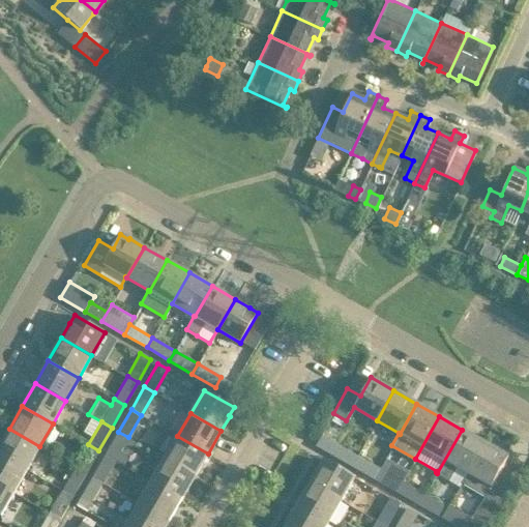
[(9,429),(0,443),(0,454),(27,469),(39,446),(9,429)]
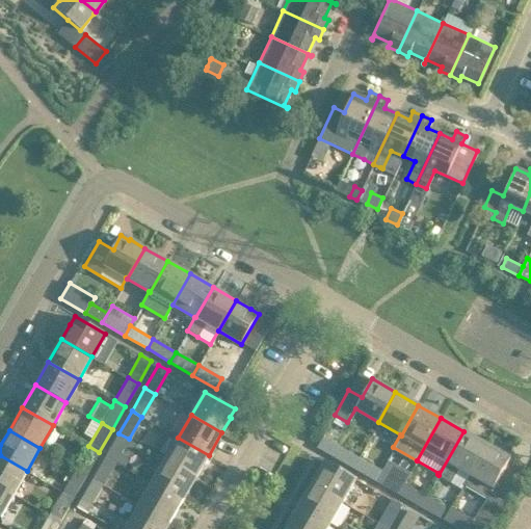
[(457,468),(469,474),(470,474),(486,445),(463,431),(439,475),(450,481),(457,468)]
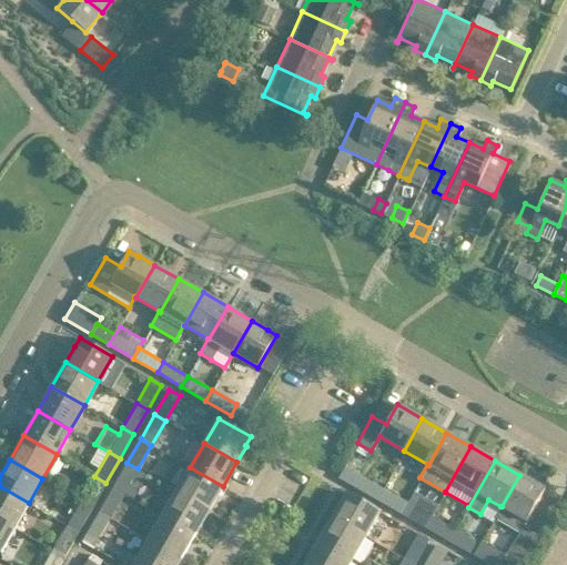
[(127,463),(113,487),(123,493),(138,468),(127,463)]
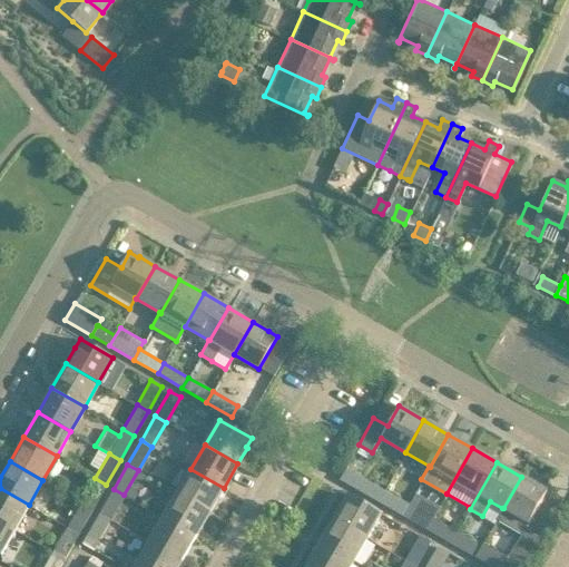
[(190,469),(177,492),(177,494),(209,512),(224,488),(190,469)]
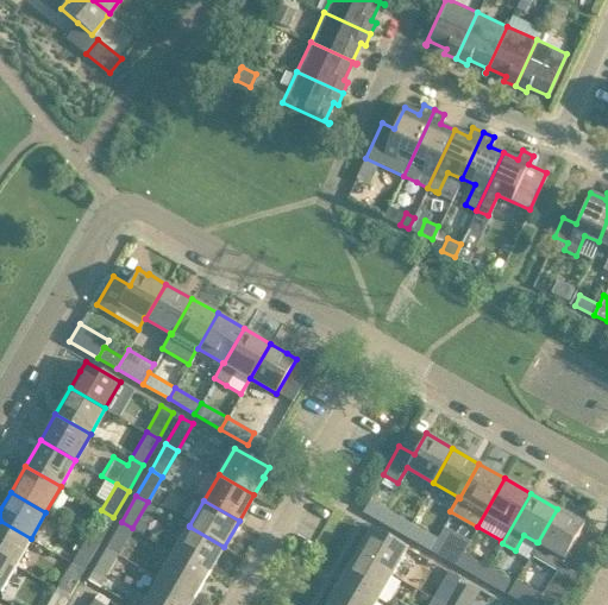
[(377,518),(403,534),(411,523),(383,508),(377,518)]
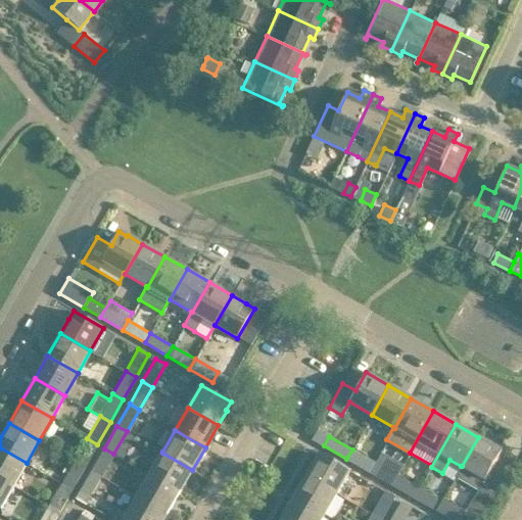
[(455,476),(478,489),(482,482),(502,450),(478,437),(462,466),(461,466),(455,476)]
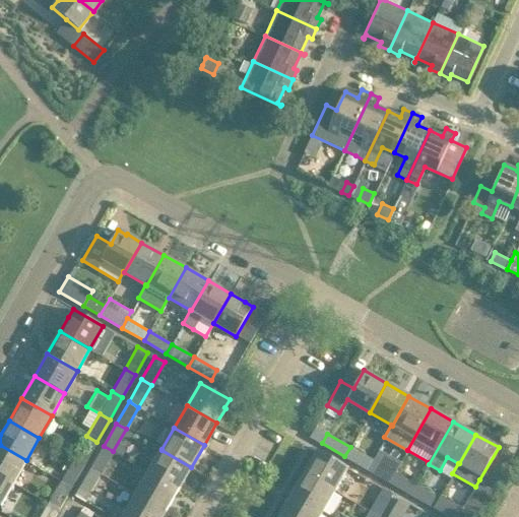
[(86,436),(74,458),(84,464),(96,442),(86,436)]
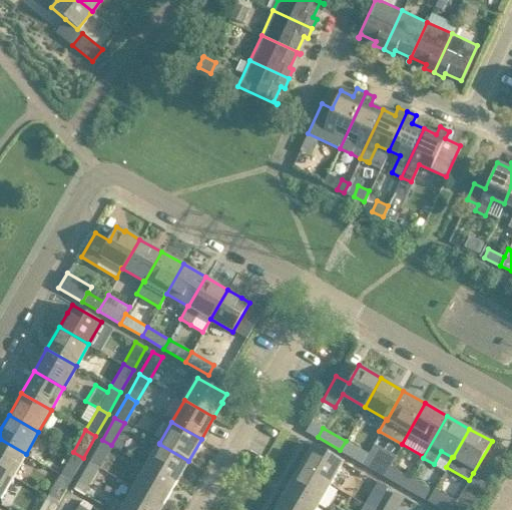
[(151,457),(146,466),(176,483),(188,461),(159,444),(159,443),(145,435),(139,445),(151,457)]
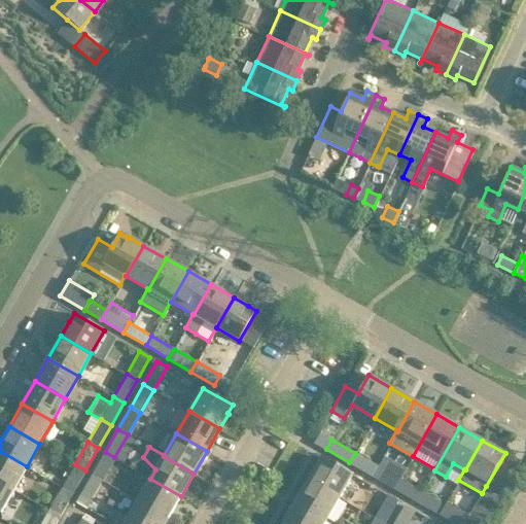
[(0,481),(13,488),(27,466),(0,451),(0,481)]
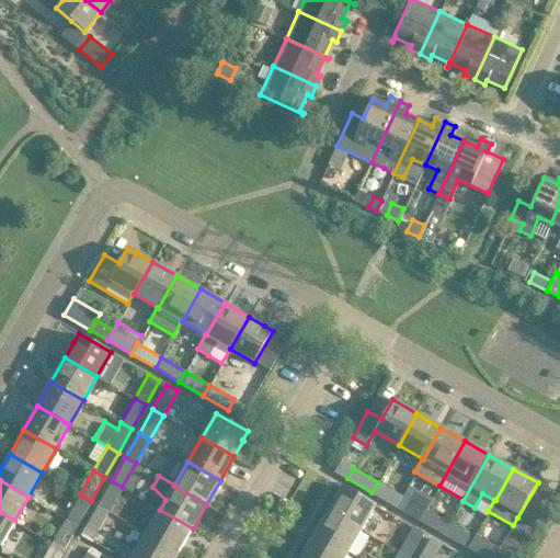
[(112,481),(98,504),(118,517),(120,516),(109,510),(122,487),(112,481)]
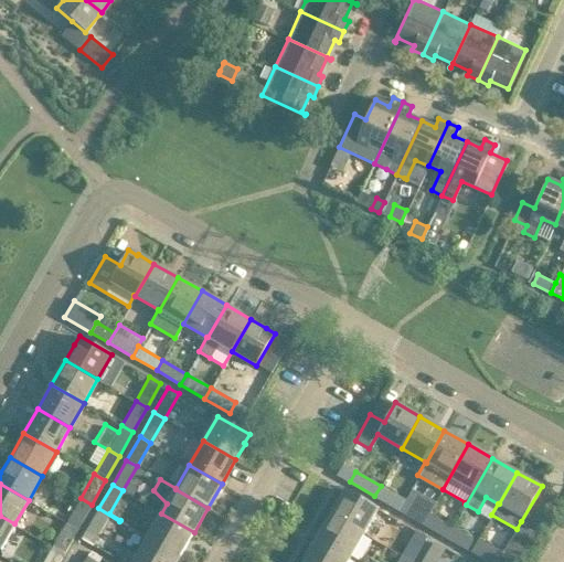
[(374,496),(398,510),(405,499),(381,486),(374,496)]
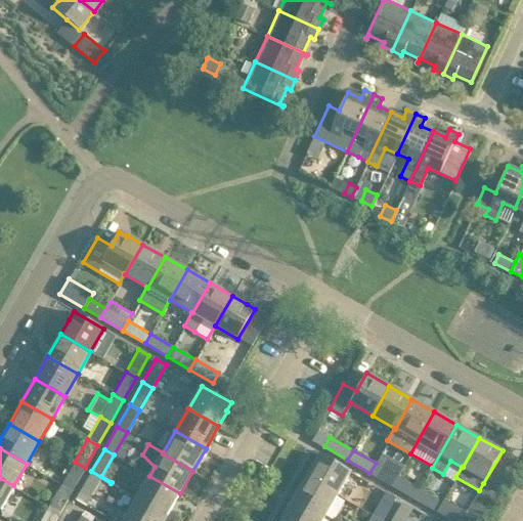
[(315,462),(307,476),(337,493),(350,471),(320,453),(315,462)]
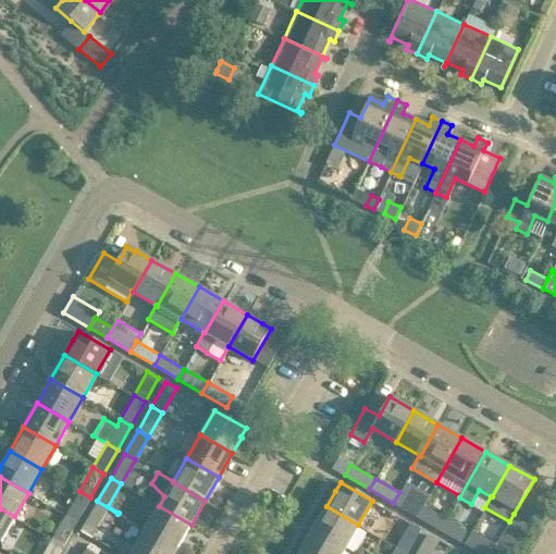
[(79,491),(66,515),(76,520),(90,497),(79,491)]
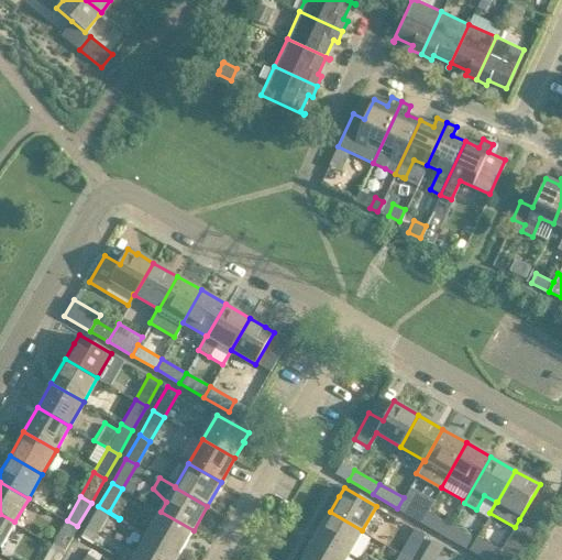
[(397,508),(421,522),(428,512),(404,497),(397,508)]
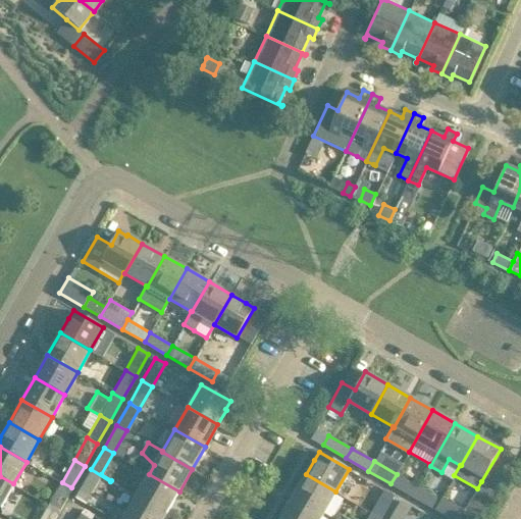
[(110,481),(91,469),(75,497),(95,508),(110,481)]
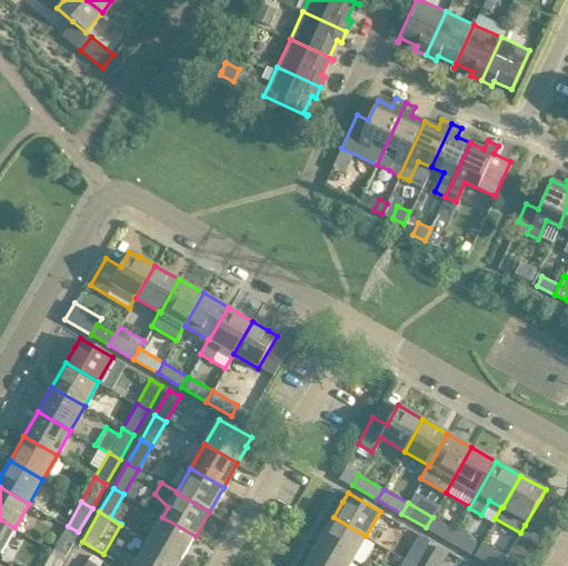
[(162,517),(148,540),(181,559),(196,536),(162,517)]
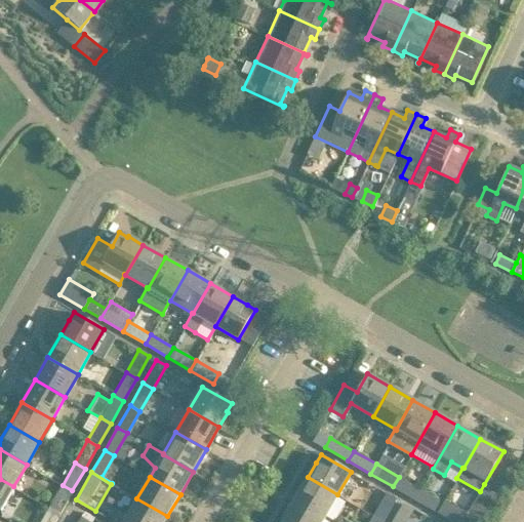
[(308,477),(294,499),(324,517),(337,494),(308,477)]
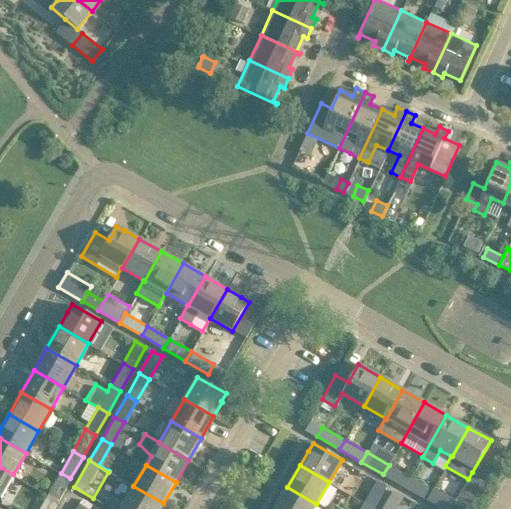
[(383,474),(405,487),(410,477),(389,465),(383,474)]
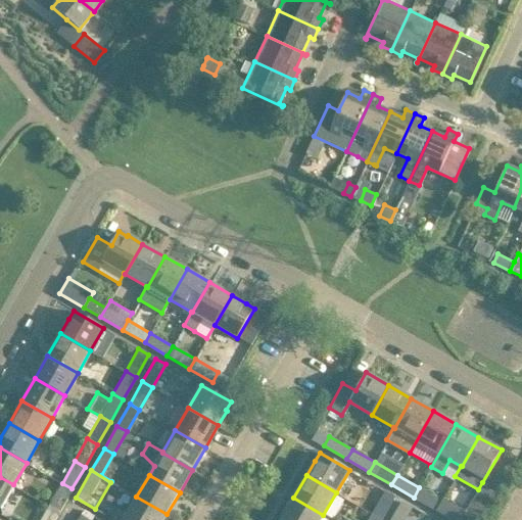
[(13,484),(0,477),(0,508),(13,484)]
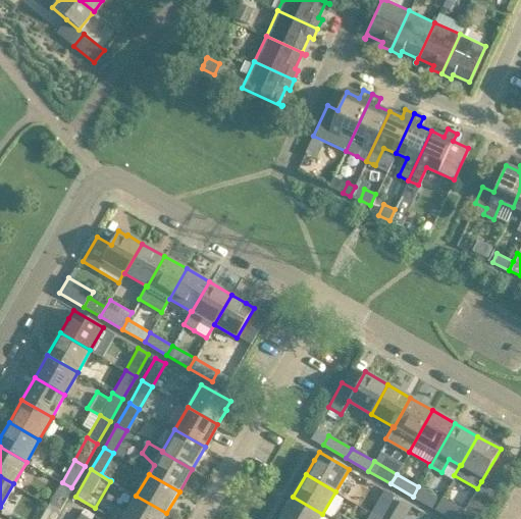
[(62,482),(49,504),(59,510),(71,487),(62,482)]
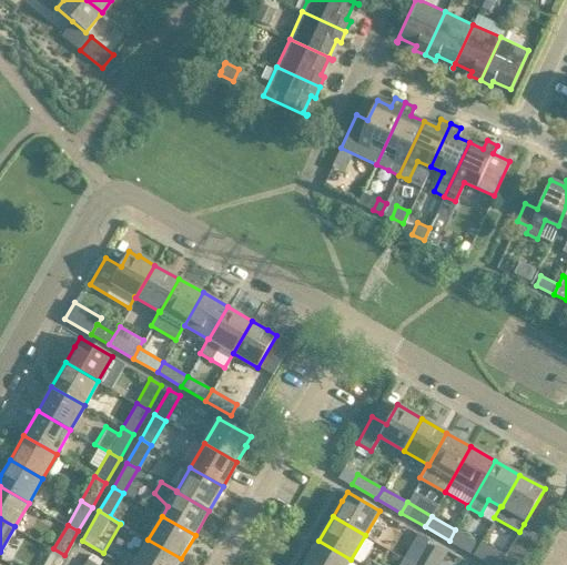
[(449,541),(474,554),(479,544),(455,530),(449,541)]
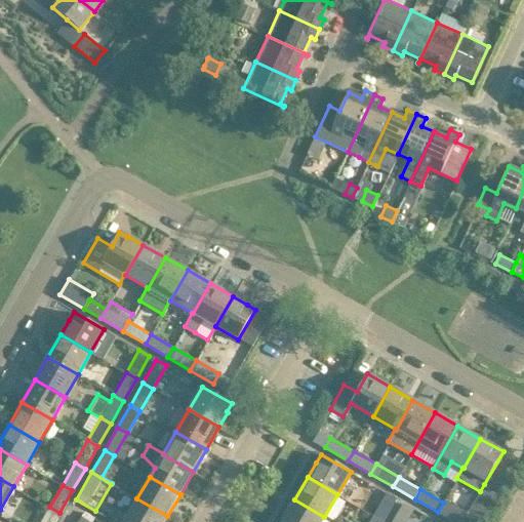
[(386,492),(373,515),(383,521),(396,498),(386,492)]
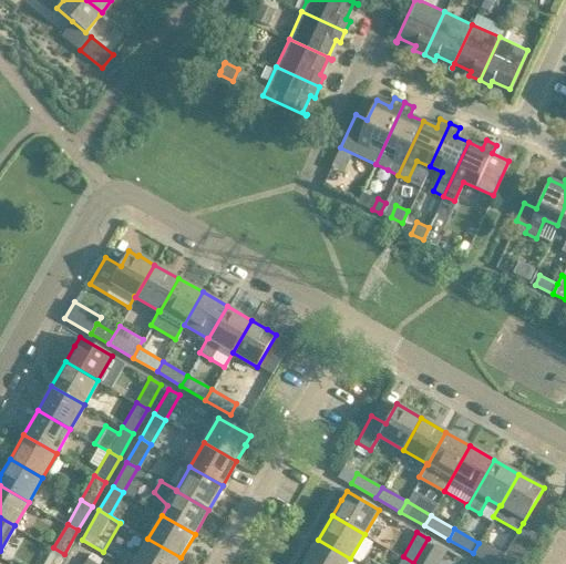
[(176,563),(181,557),(147,539),(134,563),(133,563),(134,563),(176,563)]
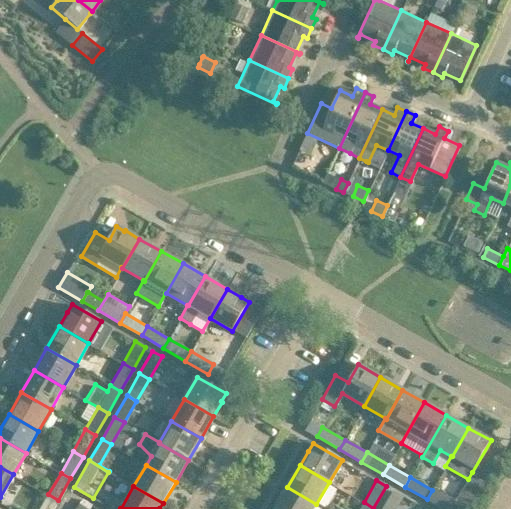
[(287,487),(274,508),(313,508),(316,504),(287,487)]
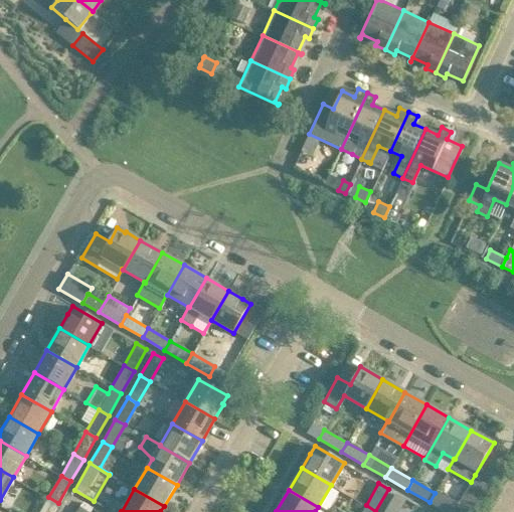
[(435,493),(430,502),(446,511),(471,511),(477,502),(464,494),(463,494),(458,502),(437,490),(436,491),(435,493)]
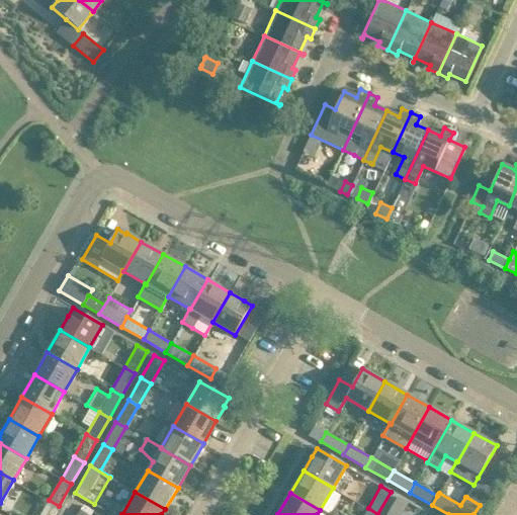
[(398,496),(385,514),(399,514),(407,501),(398,496)]
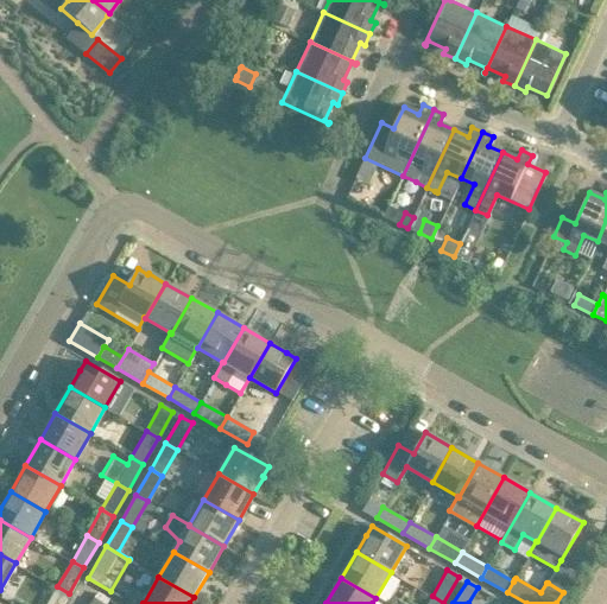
[(62,603),(69,593),(57,586),(46,603),(62,603)]
